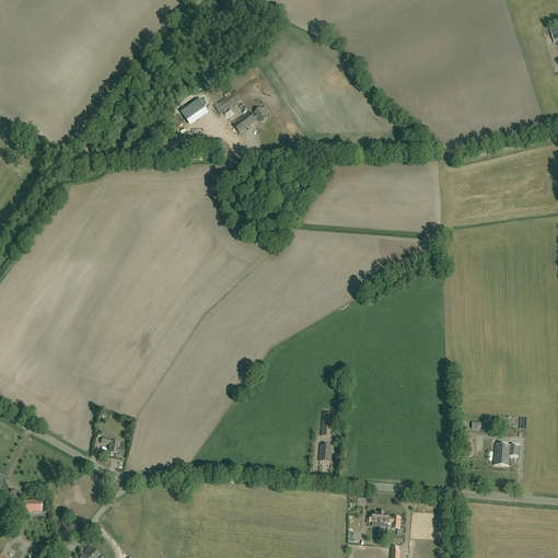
[(557,24),(547,28),(551,42),(557,39),(557,24)]
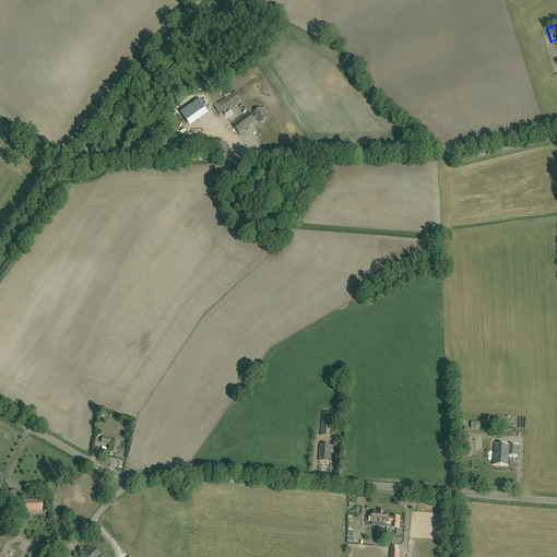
[(239,97),(233,90),(212,105),(217,113),(239,97)]
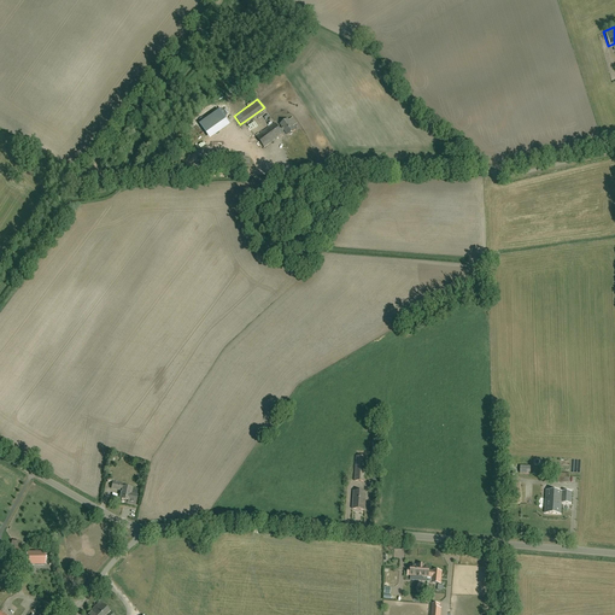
[(198,123),(208,139),(228,124),(217,110),(198,123)]
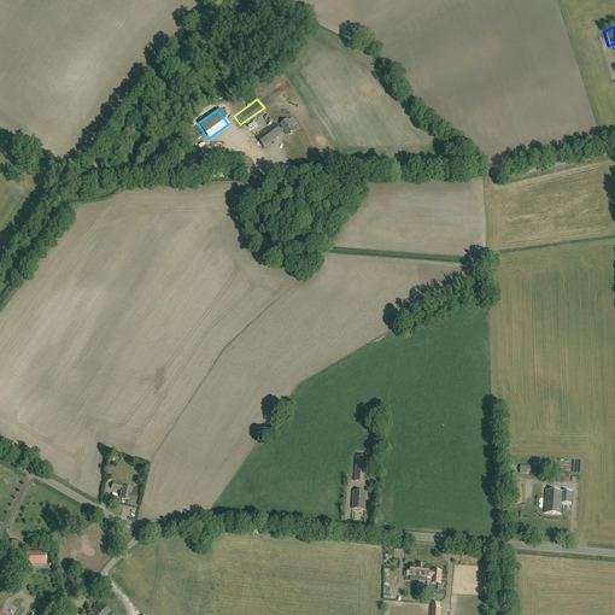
[(286,133),(287,133),(290,132),(290,130),(293,128),(285,117),(277,122),(280,126),(277,127),(273,121),(253,135),(262,146),(280,132),(279,130),(282,128),(286,133)]
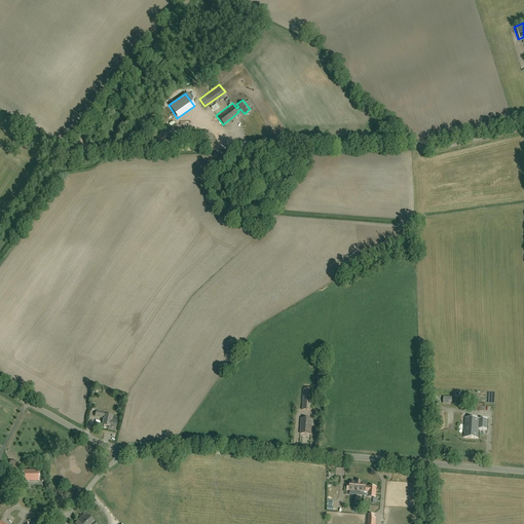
[(315,369),(314,381),(313,398),(321,398),(322,382),(323,369),(315,369)]
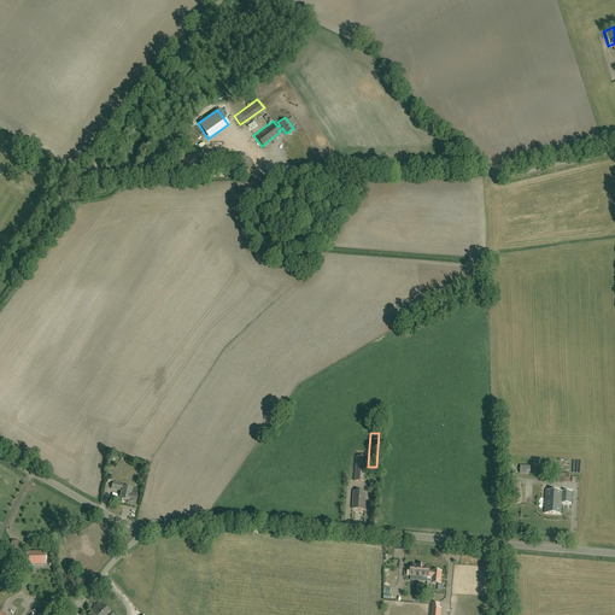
[(363,480),(365,455),(353,454),(351,479),(363,480)]
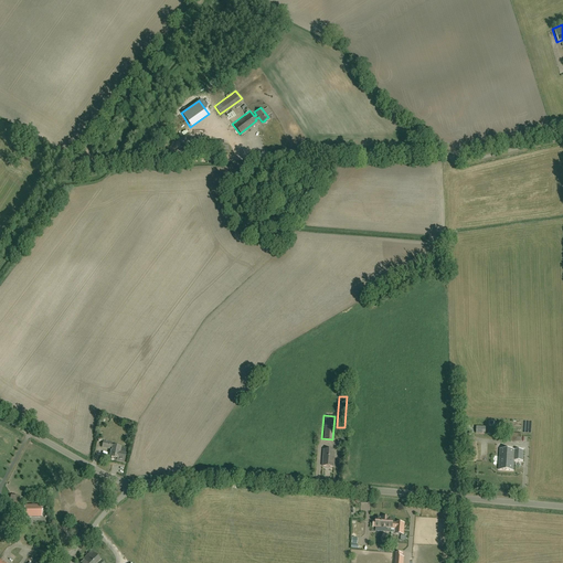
[(108,455),(113,456),(113,457),(115,458),(121,460),(123,453),(117,452),(118,445),(110,444),(110,442),(101,439),(99,445),(108,447),(108,446),(109,446),(108,452),(109,452),(108,455)]
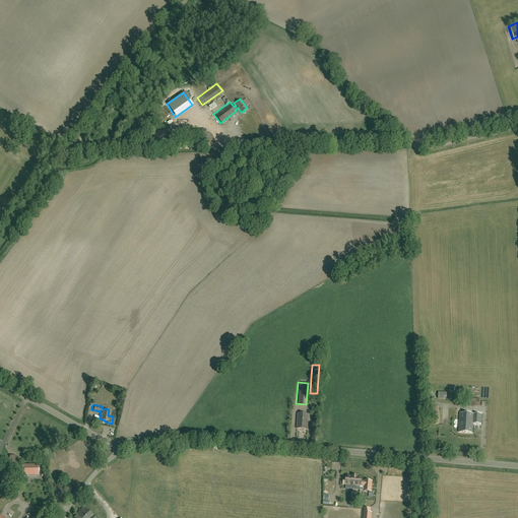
[(437,405),(427,406),(428,423),(437,422),(437,405)]
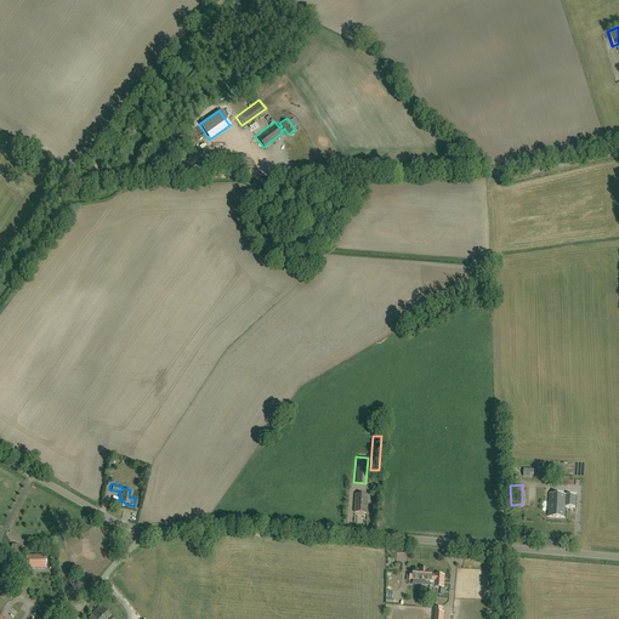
[(364,511),(367,493),(353,492),(352,510),(364,511)]
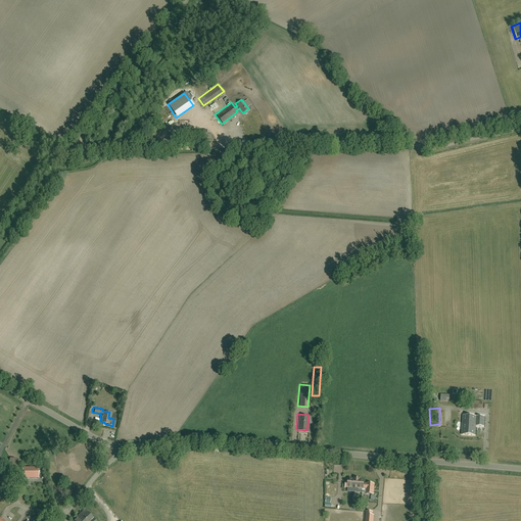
[(481,425),(482,415),(461,414),(460,433),(473,434),(473,424),(481,425)]
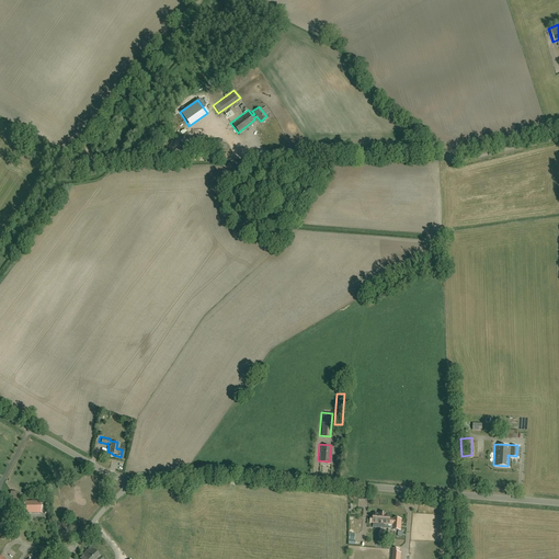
[(20,495),(20,493),(8,490),(4,505),(16,509),(20,495)]
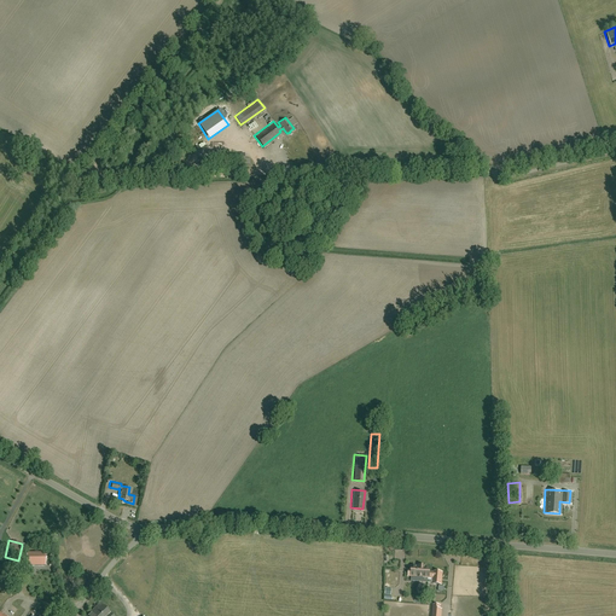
[(44,564),(44,551),(24,551),(24,564),(44,564)]
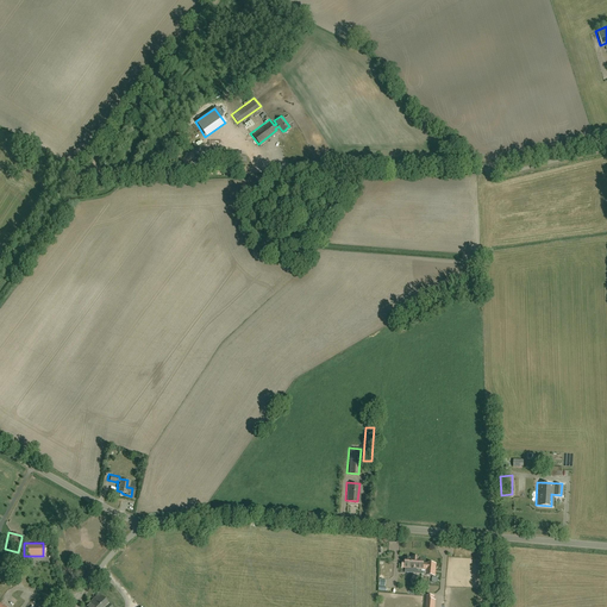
[(400,565),(425,568),(424,574),(432,574),(433,562),(425,562),(420,562),(421,557),(418,557),(418,556),(410,556),(410,557),(404,556),(404,561),(400,559),(400,565)]
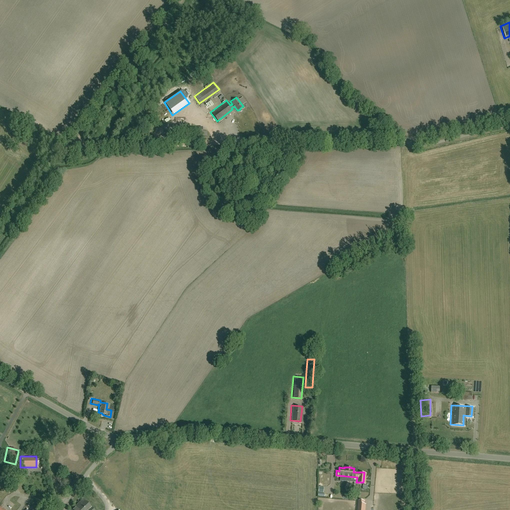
[(92,509),(81,498),(67,509),(92,509)]
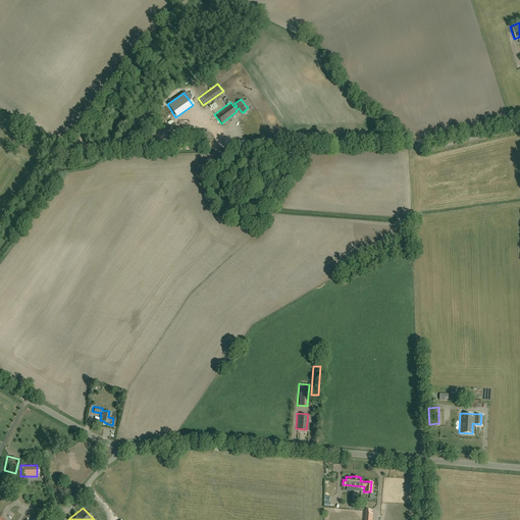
[(364,509),(362,519),(369,519),(370,513),(369,513),(369,510),(364,509)]
